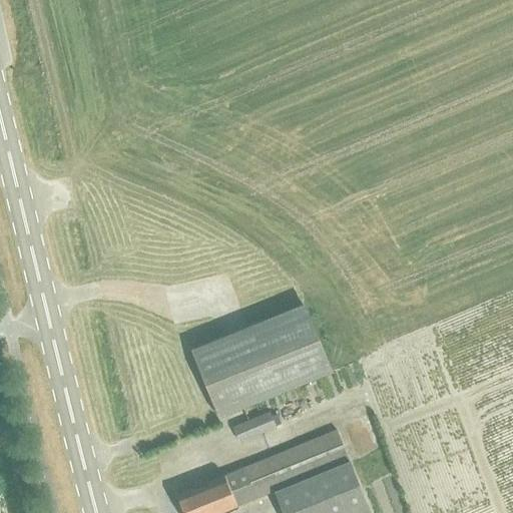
[(189,349),(216,416),(329,371),(302,304),(189,349)]
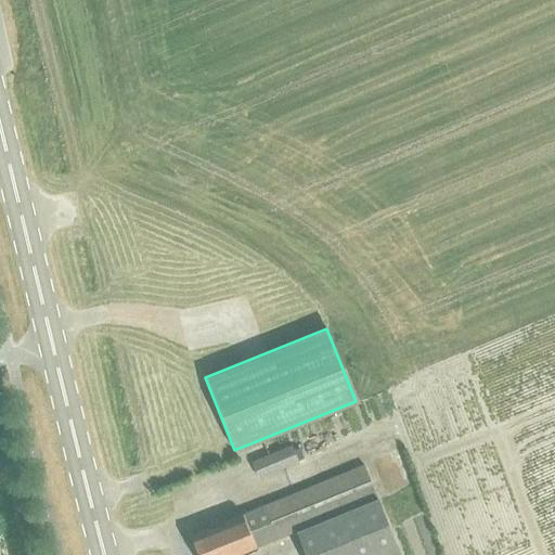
[(291,444),(252,461),(258,477),(297,461),(291,444)]
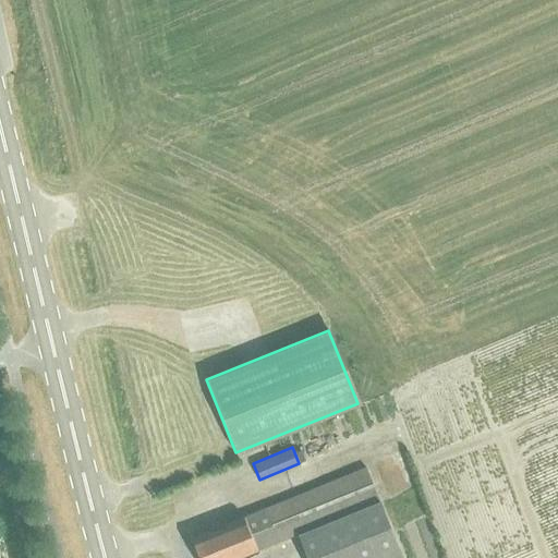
[(237,519),(251,552),(296,532),(378,499),(379,498),(365,466),(237,519)]
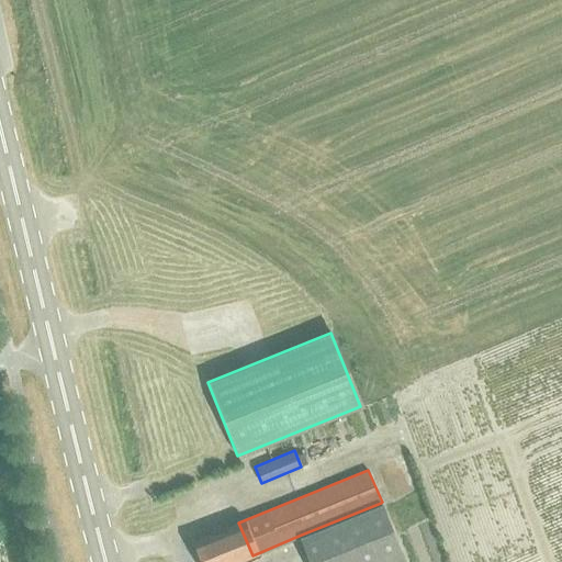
[(407,561),(381,503),(299,536),(311,561),(407,561)]
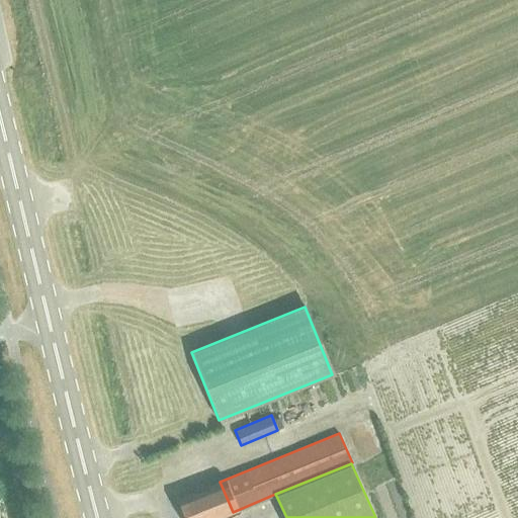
[(184,517),(217,517),(233,512),(220,482),(177,500),(184,517)]
